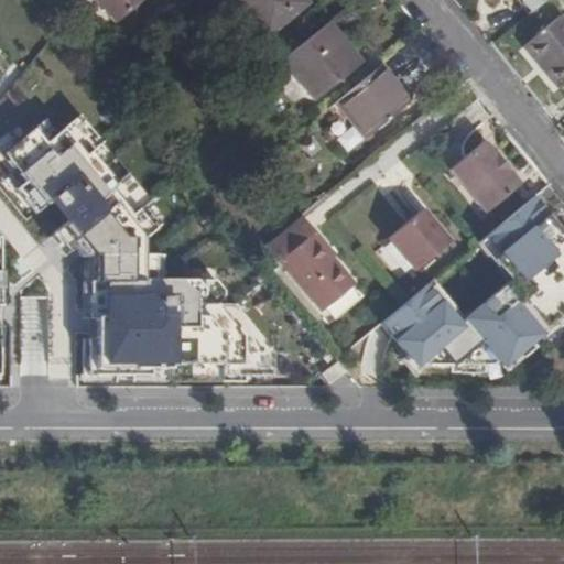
[(94,0),(115,25),(145,1),(144,0),(94,0)]
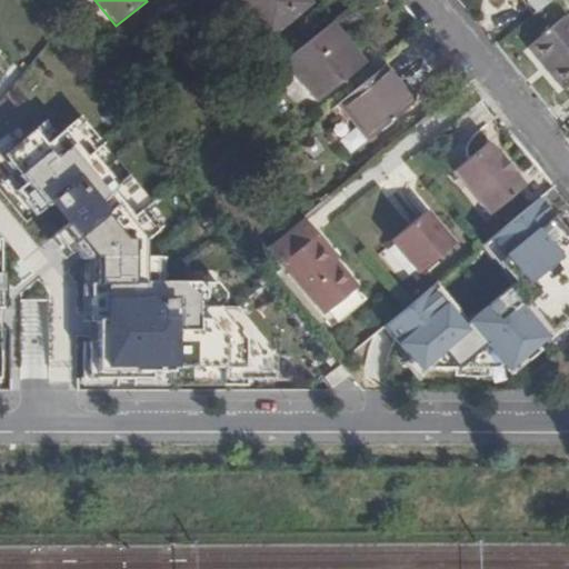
[(233,0),(266,40),(308,7),(301,0),(233,0)]
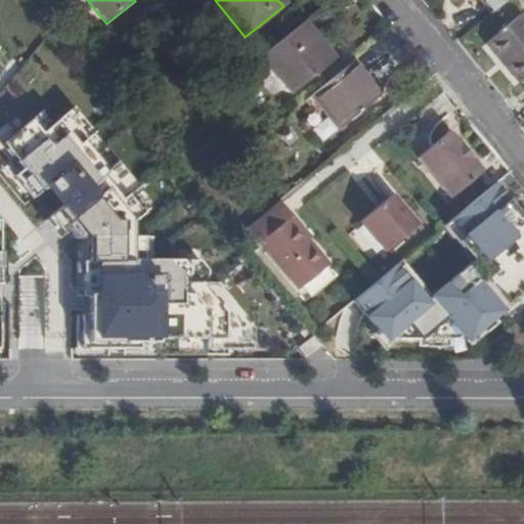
[(484,0),(493,11),(507,0),(484,0)]
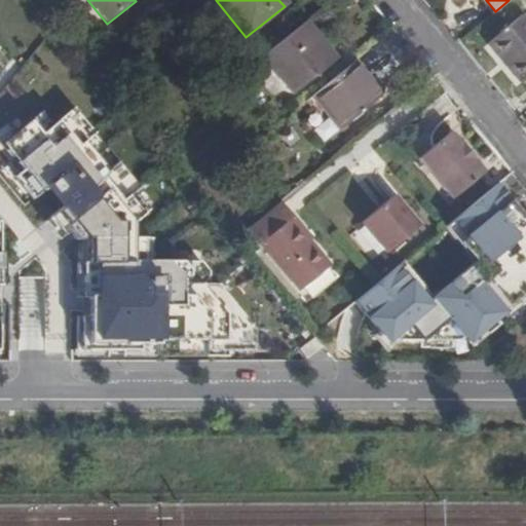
[(525,21),(522,16),(489,44),(506,66),(524,85),(525,82),(525,21)]
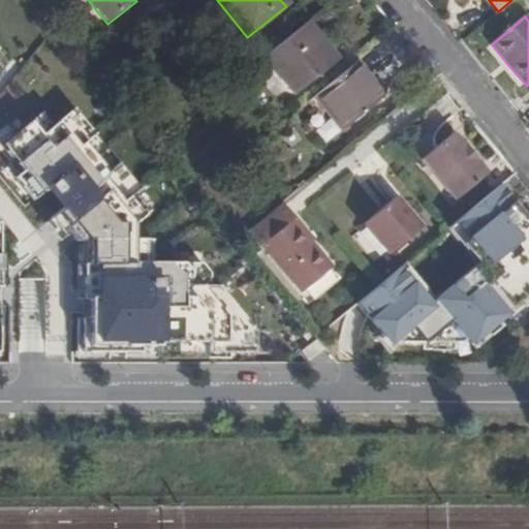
[(319,39),(305,23),(262,58),(291,95),(337,59),(319,39)]
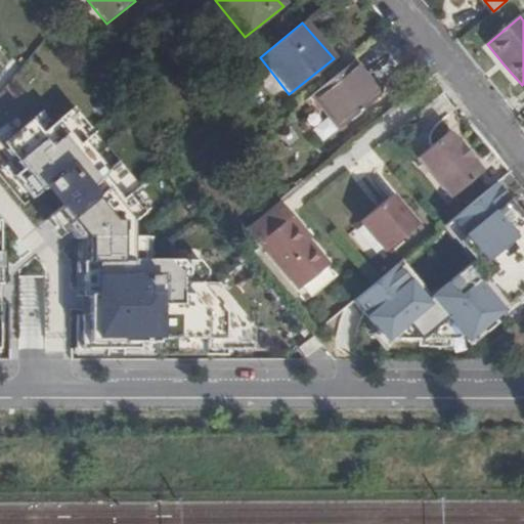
[(364,75),(352,59),(308,97),(334,128),(379,91),(364,75)]
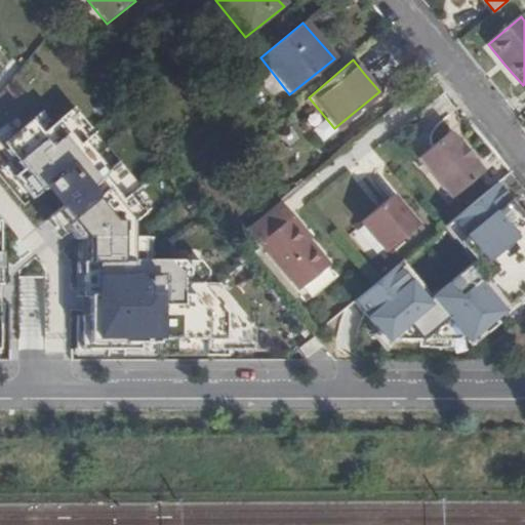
[(83,316),(83,351),(159,351),(159,340),(208,340),(208,351),(256,351),(257,328),(220,283),(210,283),(210,271),(202,261),(147,261),(147,238),(134,238),(134,224),(151,209),(136,191),(142,187),(120,161),(110,169),(86,142),(97,132),(76,107),(54,124),(43,111),(4,143),(26,168),(17,175),(36,198),(49,187),(65,205),(51,216),(66,234),(72,230),(78,240),(84,240),(89,240),(89,264),(83,263),(84,297),(90,297),(90,316),(83,316)]
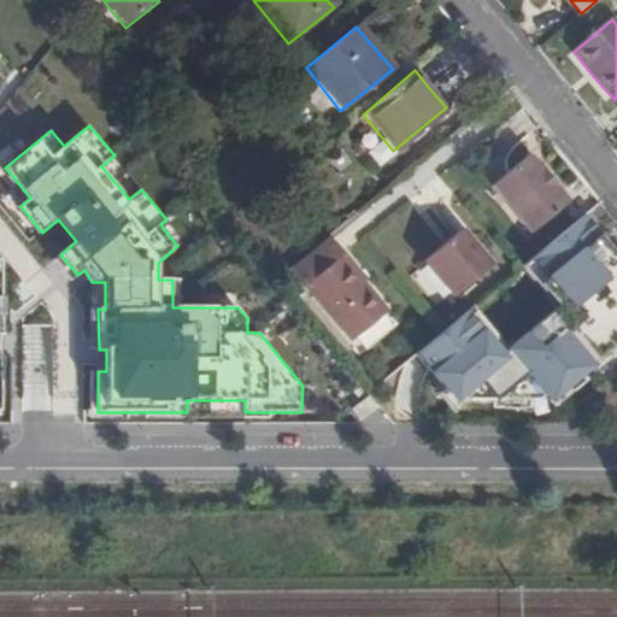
[(141,189),(115,156),(101,166),(129,199),(141,189)]
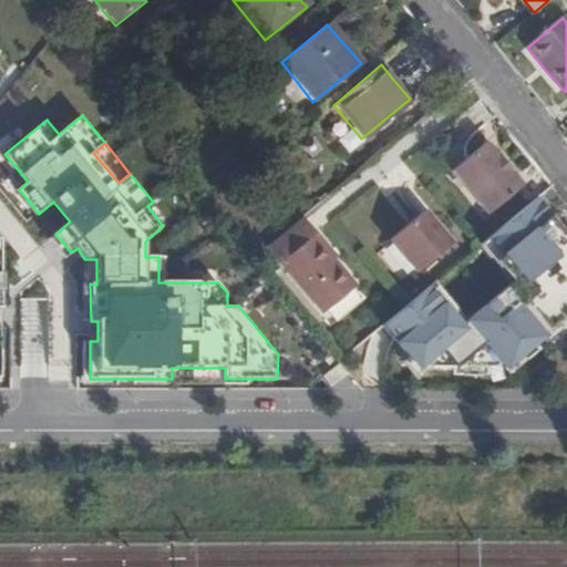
[(486,144),(452,174),(486,215),(521,185),(502,163),(486,144)]
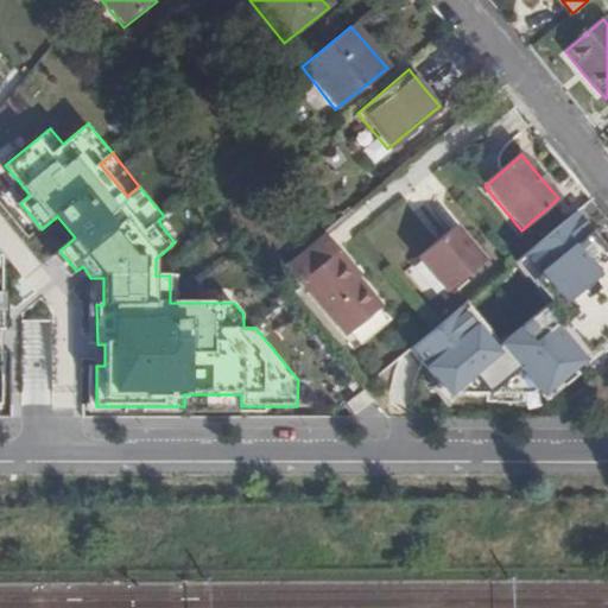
[(607,257),(594,240),(572,215),(519,260),(553,302),(492,354),(457,314),(432,334),(411,353),(449,398),(457,392),(463,398),(529,397),(536,391),(540,397),(607,340),(607,257)]
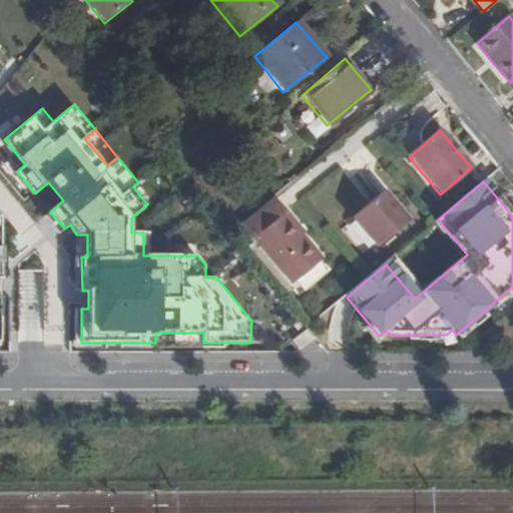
[(368,207),(350,222),(374,250),(406,223),(383,195),(368,207)]
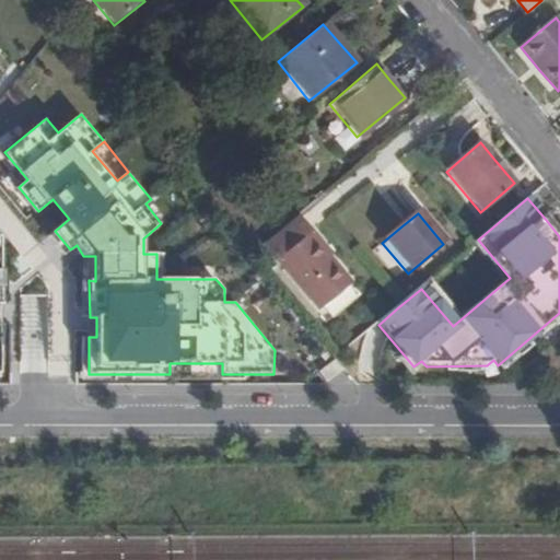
[(325,246),(300,216),(266,244),(318,310),(350,282),(323,248),(325,246)]
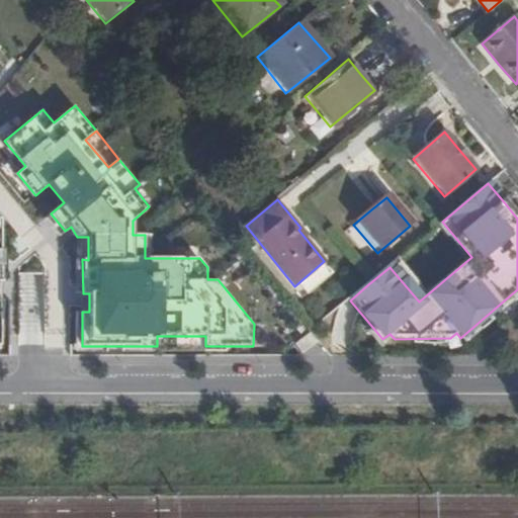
[(293,344),(300,353),(316,341),(309,333),(293,344)]
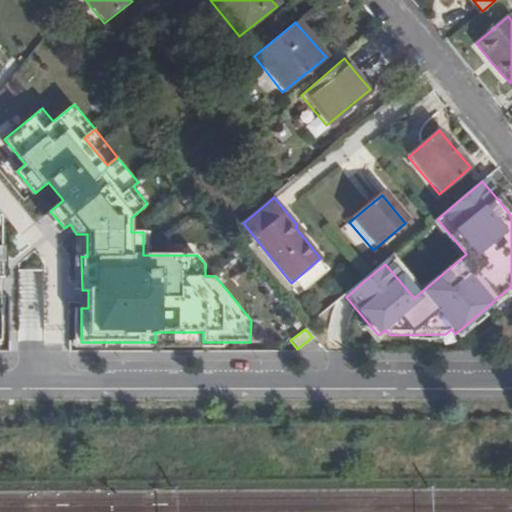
[(203,332),(155,332),(155,342),(203,342),(203,332)]
